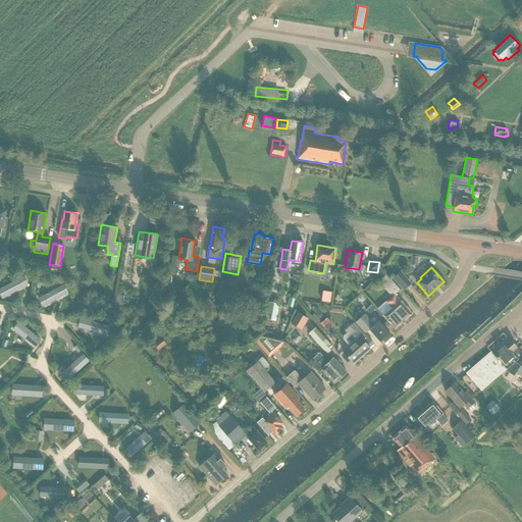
[(404,290),(412,282),(401,270),(393,277),(404,290)]
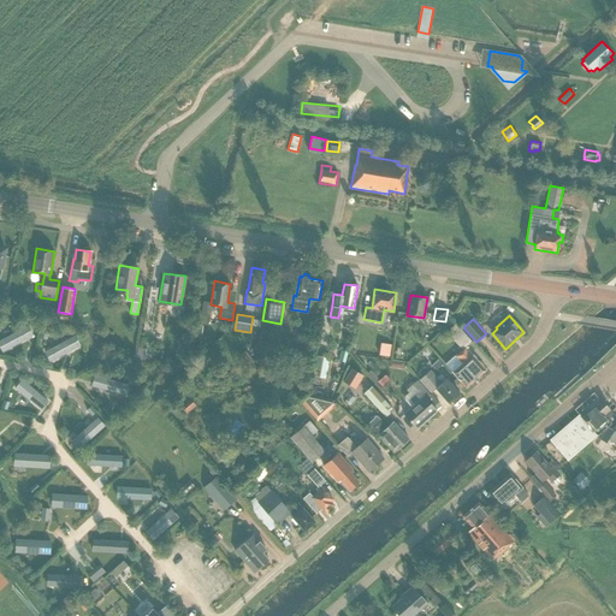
[(467,348),(473,342),(456,324),(446,332),(461,348),(465,344),(467,348)]
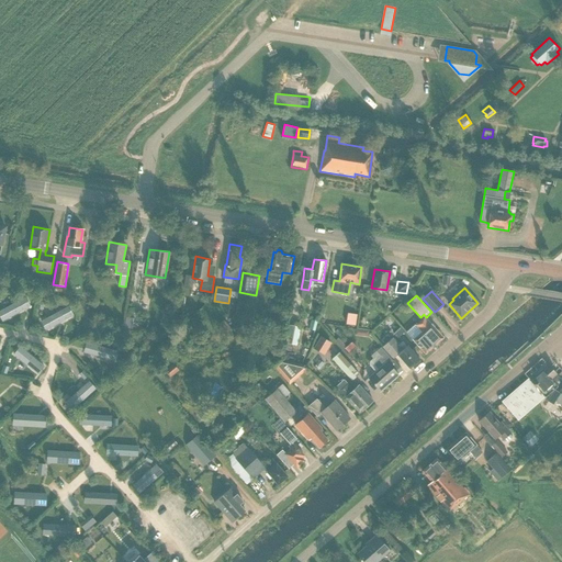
[(4,308),(9,316),(15,312),(22,308),(23,308),(30,305),(25,298),(4,308)]
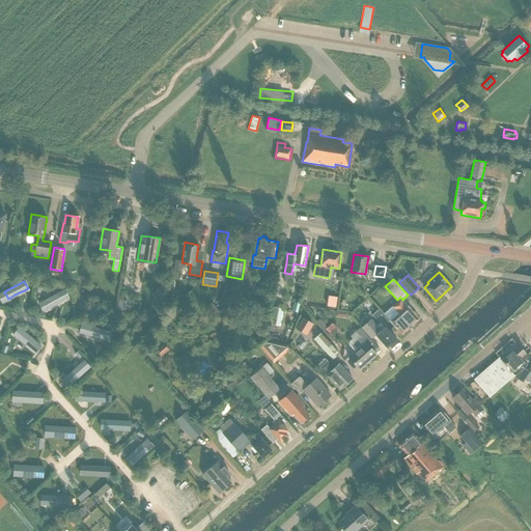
[(46,301),(49,307),(56,304),(55,303),(62,300),(68,297),(65,289),(46,301)]
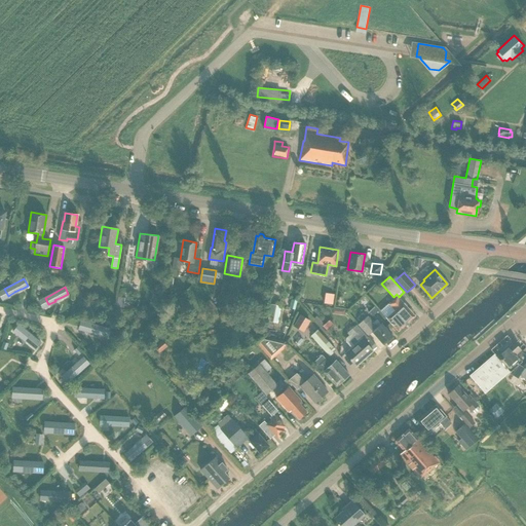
[(324,303),(333,304),(335,293),(326,292),(324,303)]
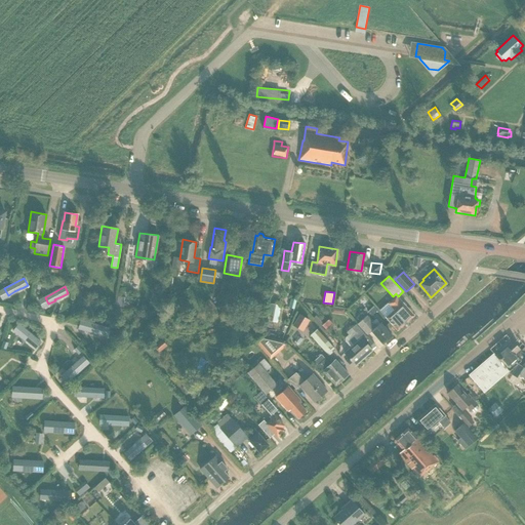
[(169,305),(170,294),(161,293),(160,304),(169,305)]
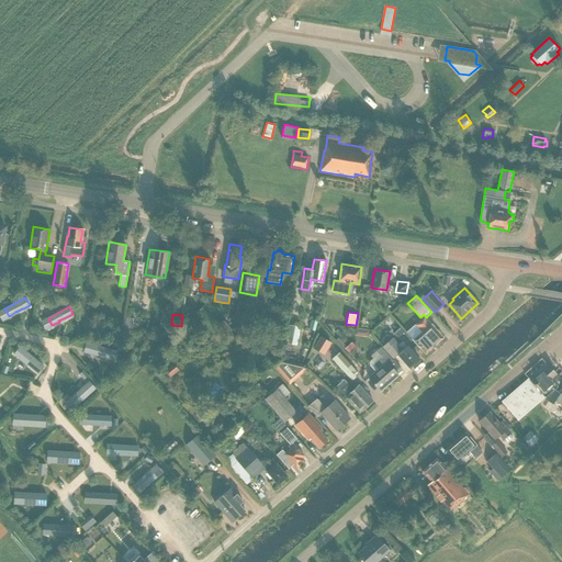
[(430,324),(424,317),(416,325),(422,332),(413,339),(425,353),(444,337),(430,323),(430,324)]
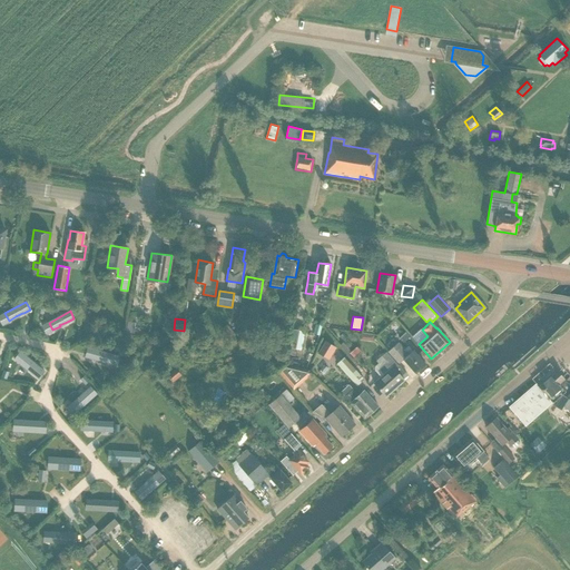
[(235,334),(228,324),(223,328),(229,338),(235,334)]
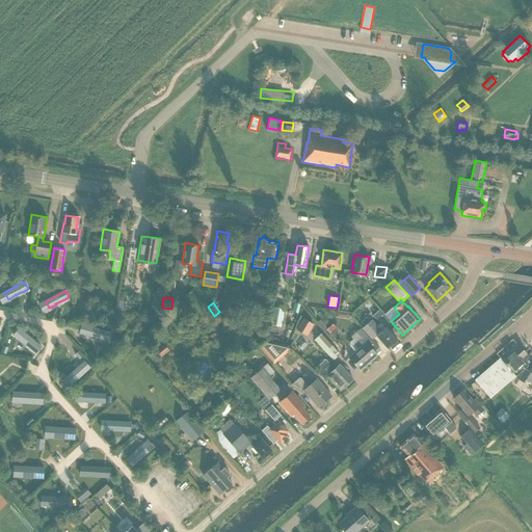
[(274,308),(271,325),(281,327),(284,310),(274,308)]
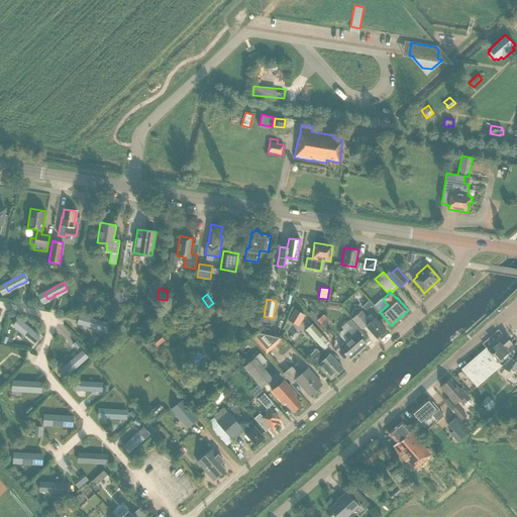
[(368,309),(373,305),(368,300),(363,304),(368,309)]
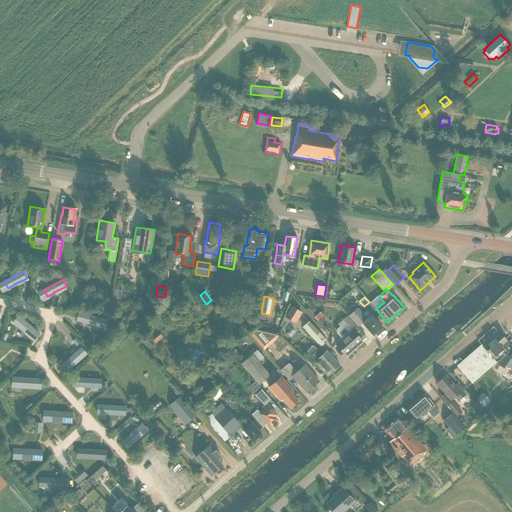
[(302,312),(292,306),(285,317),(295,323),(302,312)]
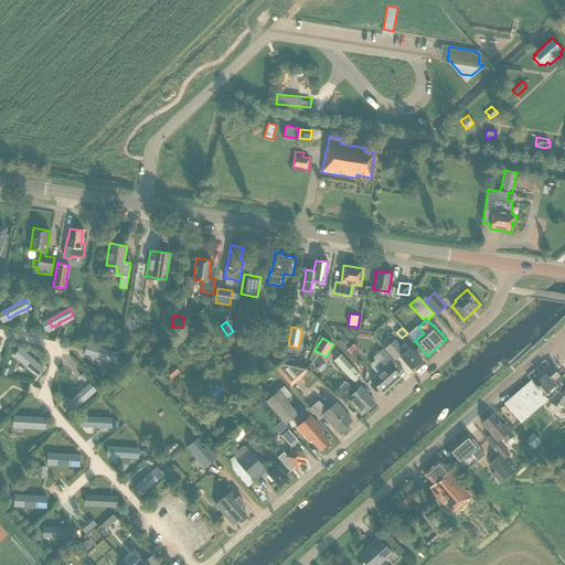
[(401,347),(395,339),(384,349),(395,361),(400,356),(412,370),(422,361),(409,348),(405,342),(401,347)]
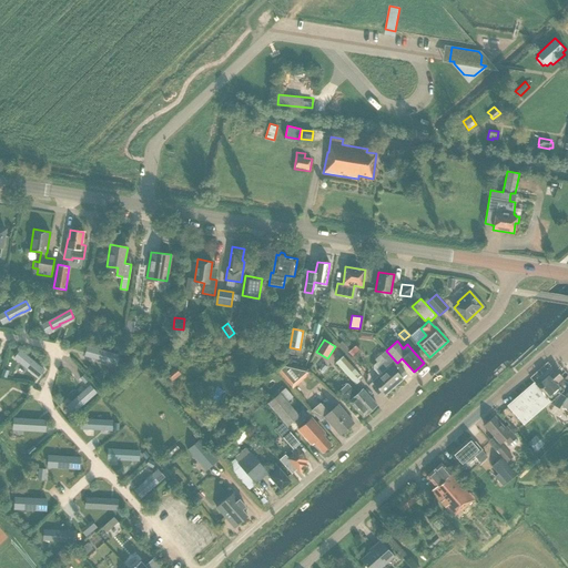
[(94,348),(92,356),(100,358),(108,361),(115,363),(118,355),(94,348)]
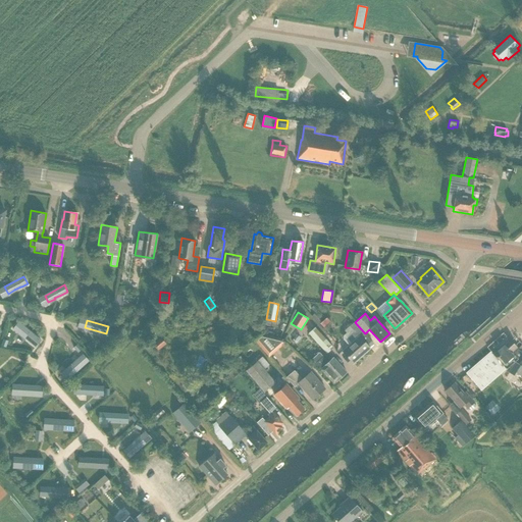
[(353,363),(370,348),(361,337),(365,334),(354,322),(350,326),(352,328),(344,334),(345,341),(349,346),(343,351),(353,363)]
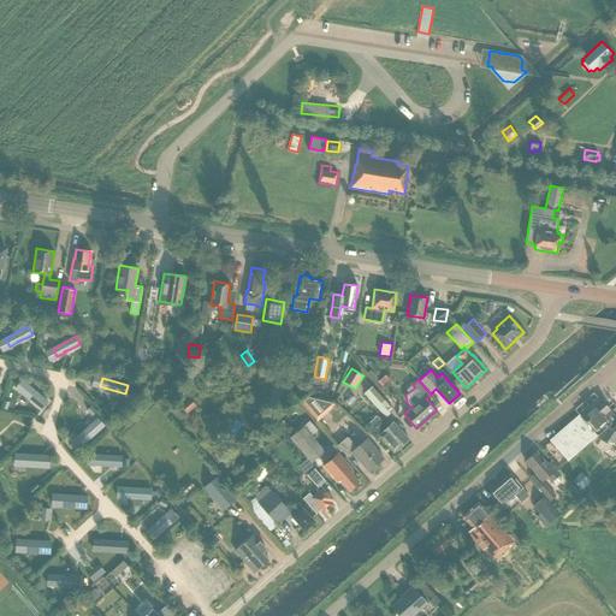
[(34,390),(28,385),(22,392),(42,408),(47,401),(41,396),(34,390)]
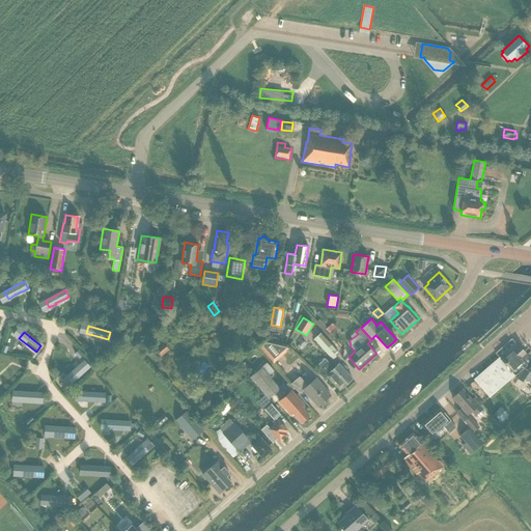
[(276,341),(278,334),(270,333),(269,339),(276,341)]
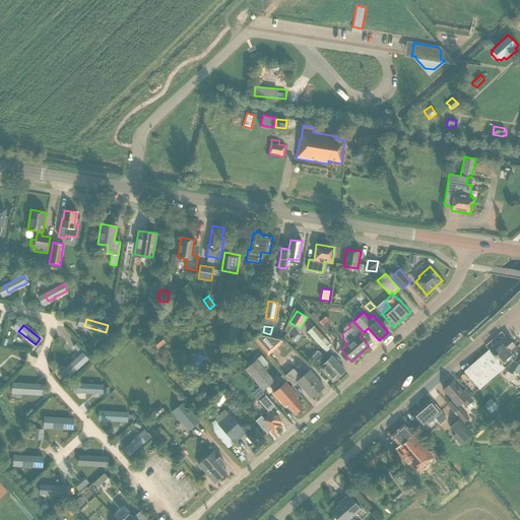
[(325,352),(332,345),(315,326),(307,332),(325,352)]
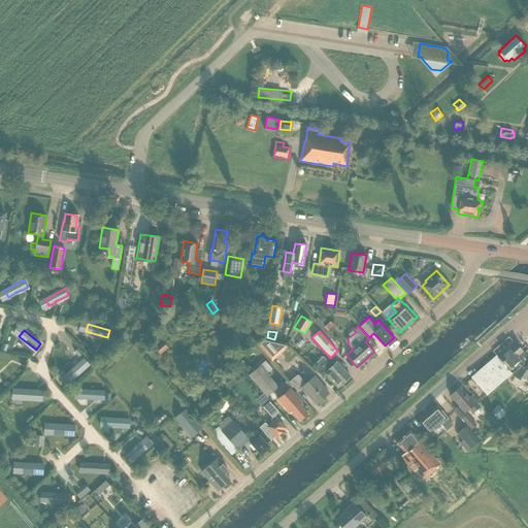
[(272,361),(289,347),(287,343),(267,338),(259,345),(272,361)]
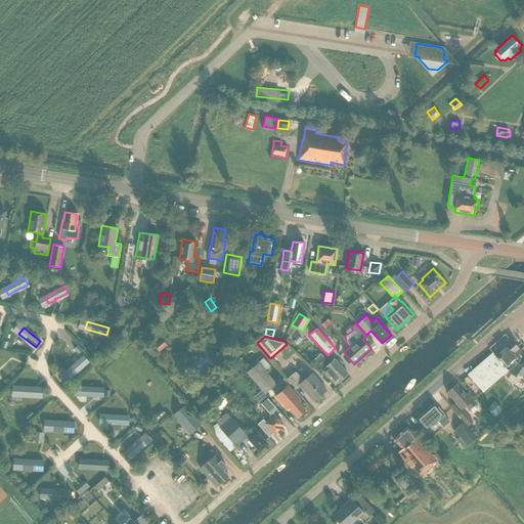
[(159,351),(166,345),(162,339),(154,346),(159,351)]
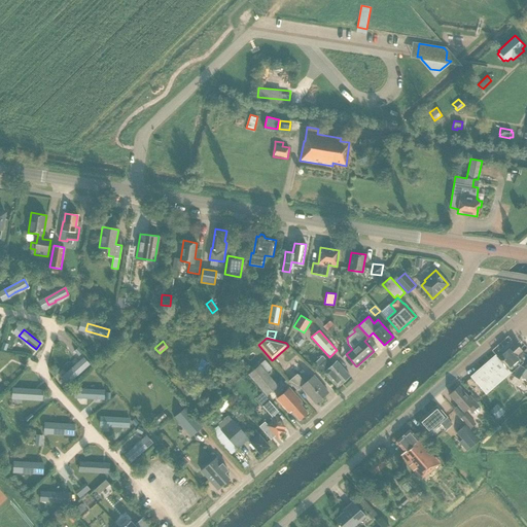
[(497,356),(511,373),(523,362),(520,358),(525,354),(516,344),(512,343),(497,356)]
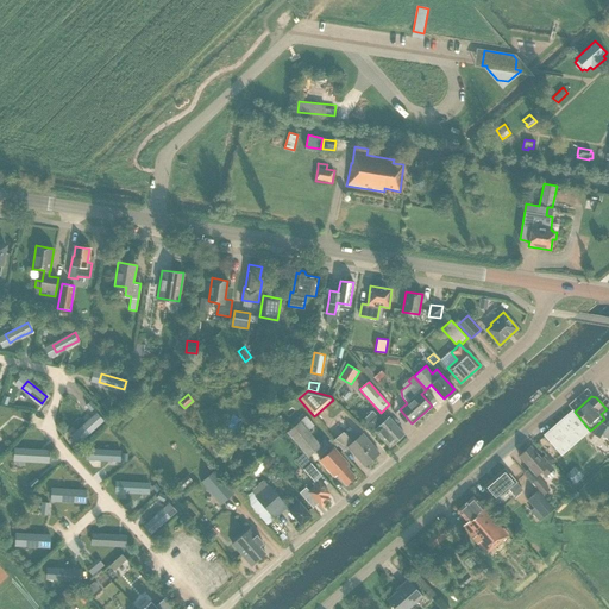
[(107,412),(112,407),(105,400),(100,403),(107,412)]
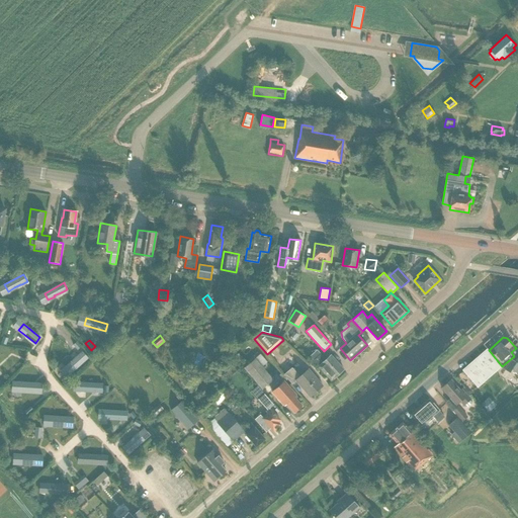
[(73,345),(78,350),(82,346),(77,341),(73,345)]
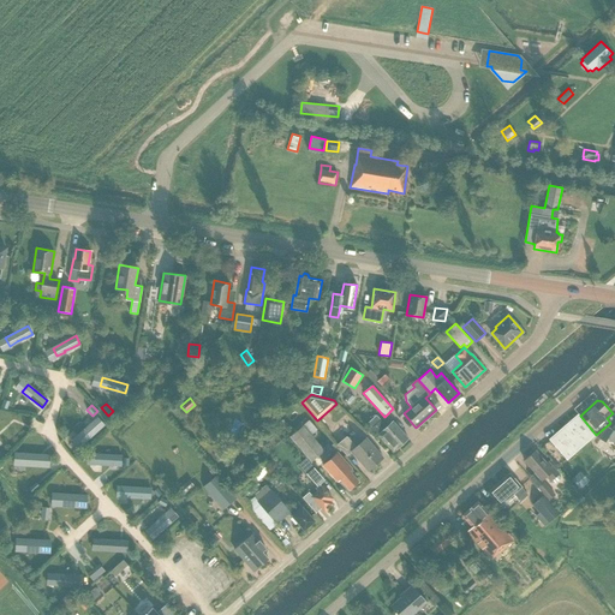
[(567,460),(596,435),(580,416),(578,413),(549,439),(567,460)]
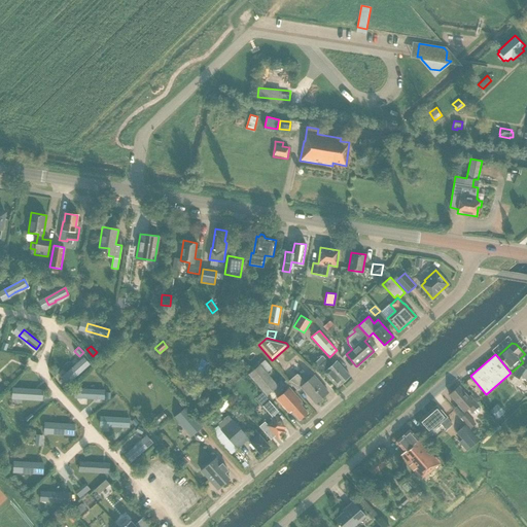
[(331,365),(326,359),(322,355),(315,361),(337,386),(339,384),(340,384),(350,376),(337,360),(331,365)]
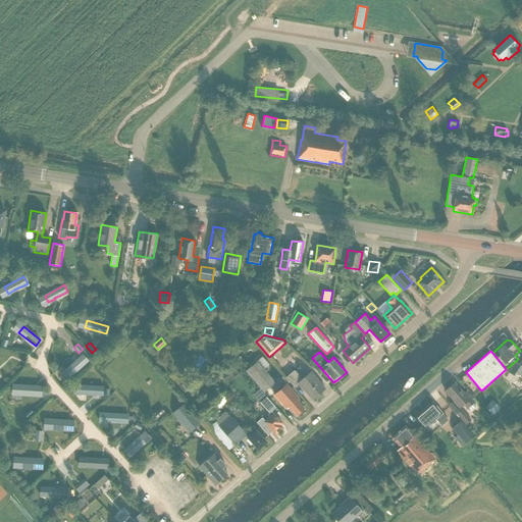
[(72,364),(67,369),(72,374),(89,360),(84,354),(77,359),(79,359),(72,364)]
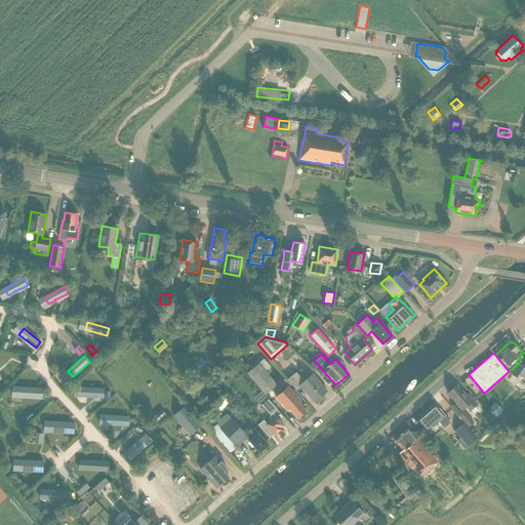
[(242,366),(246,362),(242,357),(238,361),(242,366)]
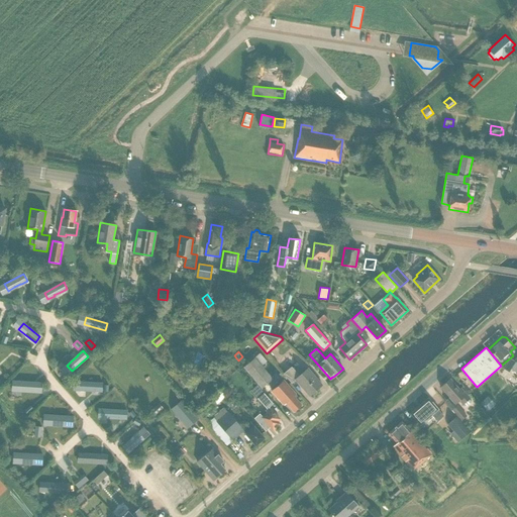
[(516,356),(515,360),(510,357),(504,368),(512,373),(513,370),(516,372),(516,356)]
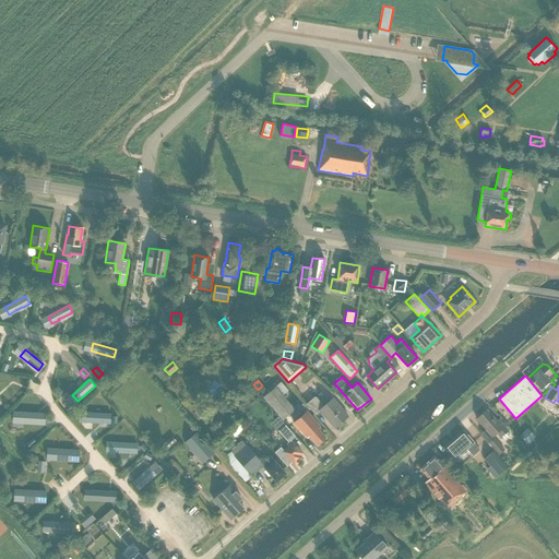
[(295,409),(275,387),(263,397),(283,420),(295,409)]
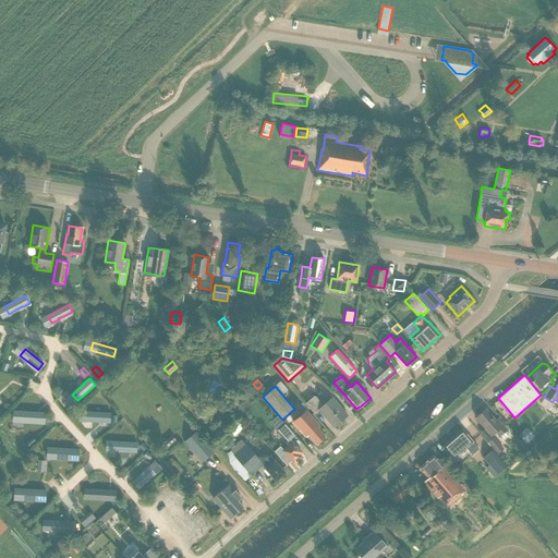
[(323,405),(315,396),(306,403),(315,413),(318,410),(334,427),(348,415),(332,398),(323,405)]
